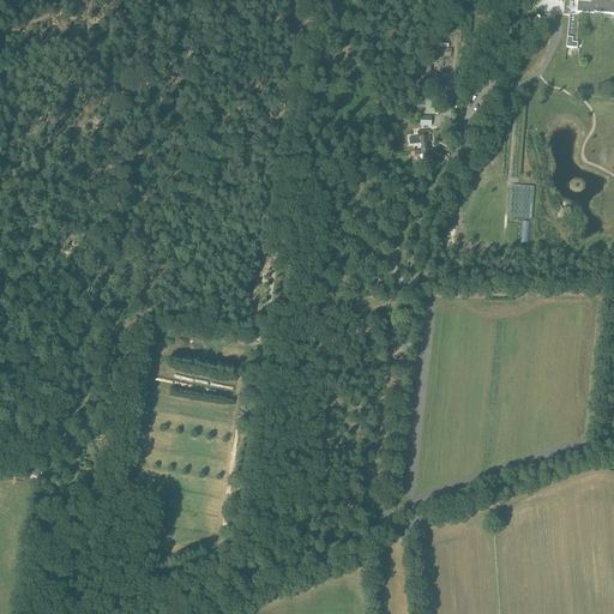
[(578,48),(578,43),(579,41),(579,38),(579,37),(578,37),(578,36),(577,36),(576,36),(576,37),(575,37),(575,38),(573,38),(576,16),(579,16),(579,13),(595,14),(595,13),(613,14),(613,0),(565,0),(564,14),(571,16),(567,47),(578,48)]
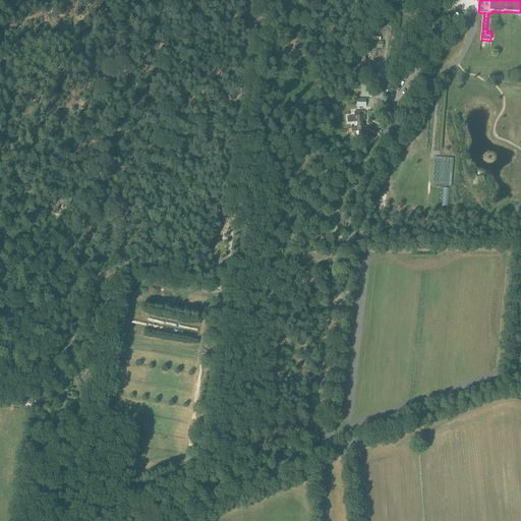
[(384,42),(368,40),(368,47),(384,49),(384,42)]
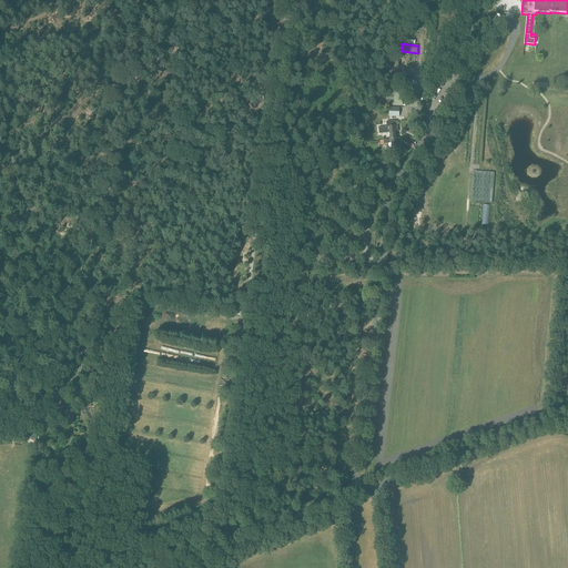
[(398,62),(392,62),(392,72),(403,73),(403,68),(398,68),(398,62)]
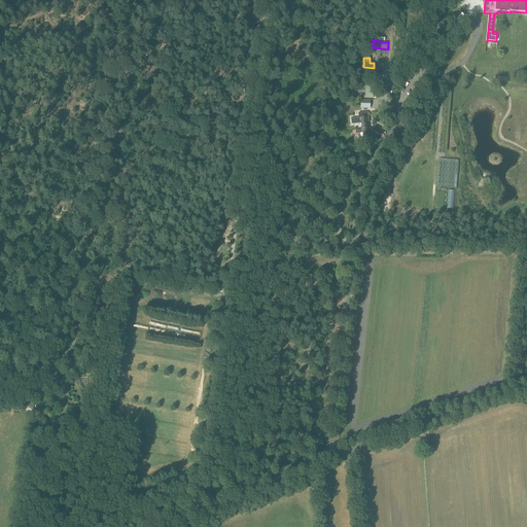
[(377,83),(366,82),(367,70),(361,69),(359,98),(364,98),(376,99),(377,83)]
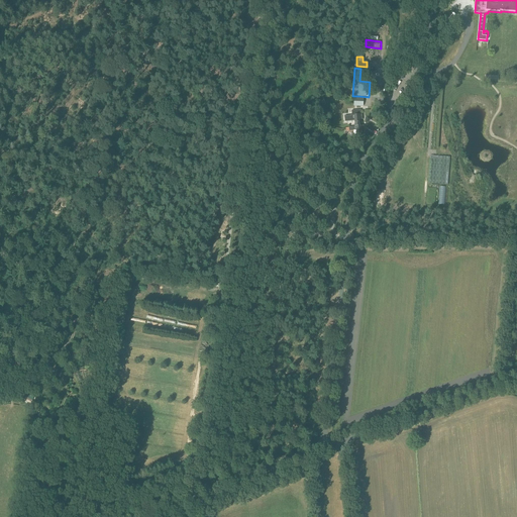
[(351,111),(352,115),(345,116),(346,122),(355,121),(355,123),(360,123),(359,119),(363,119),(363,114),(362,114),(362,110),(351,111)]
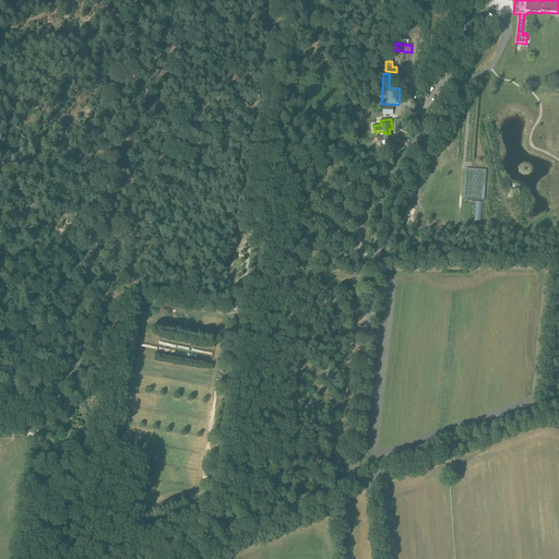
[(393,135),(390,137),(390,133),(384,133),(385,137),(378,138),(378,142),(385,141),(387,149),(392,149),(391,141),(393,141),(393,135)]
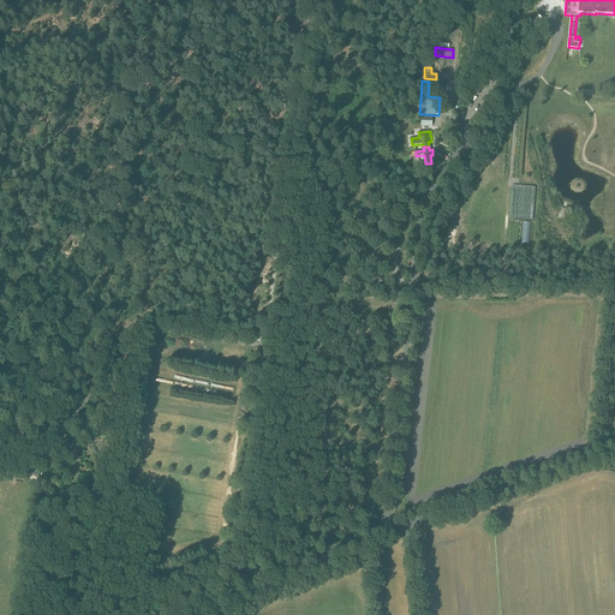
[(513,185),(511,218),(533,220),(536,187),(513,185)]
